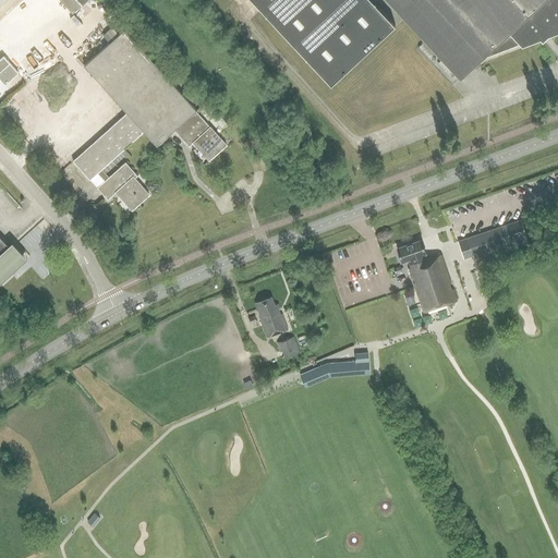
[(89,0),(61,0),(73,14),(89,0)]
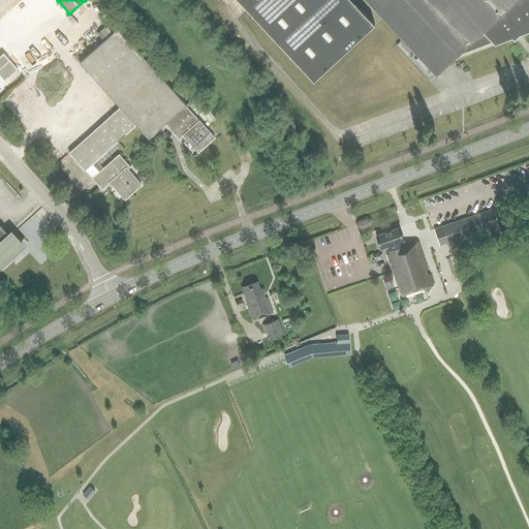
[(528,0),(239,0),(313,80),(374,24),(352,0),(366,0),(436,75),(458,56),(493,42),(495,43),(512,37),(514,40),(520,34),(528,30),(528,0)]
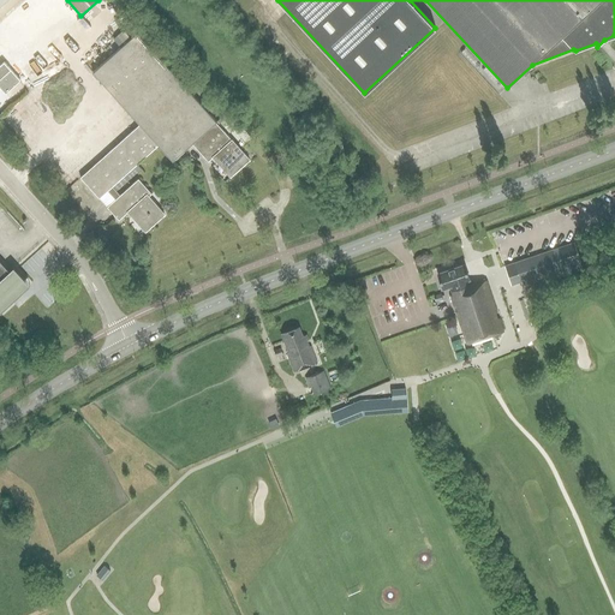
[(193,144),(216,121),(137,33),(132,37),(126,30),(115,40),(121,47),(93,73),(139,125),(81,178),(100,198),(102,196),(111,204),(107,208),(119,221),(131,210),(136,215),(133,218),(147,231),(165,215),(149,198),(153,195),(138,179),(121,195),(118,191),(132,179),(127,173),(157,147),(172,162),(193,144)]
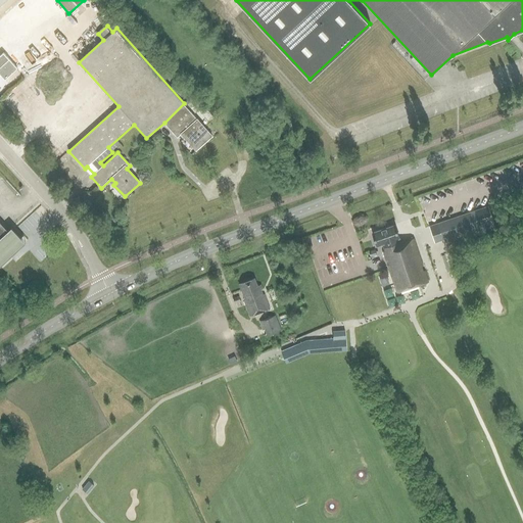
[(0,74),(5,80),(17,68),(3,53),(0,55),(0,74)]
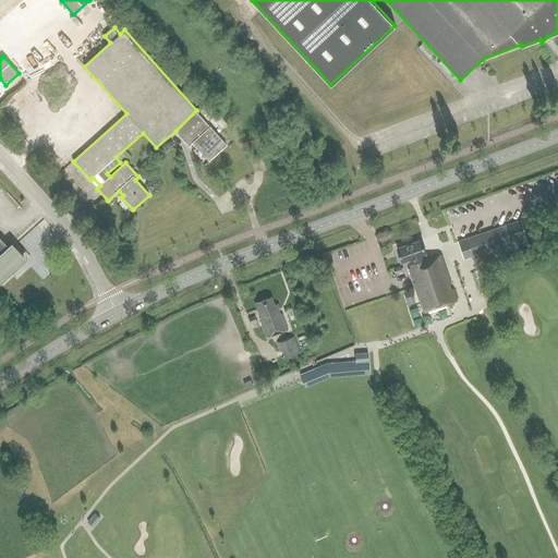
[(196,110),(176,131),(190,146),(193,143),(209,160),(226,145),(196,112),(197,111),(196,110)]
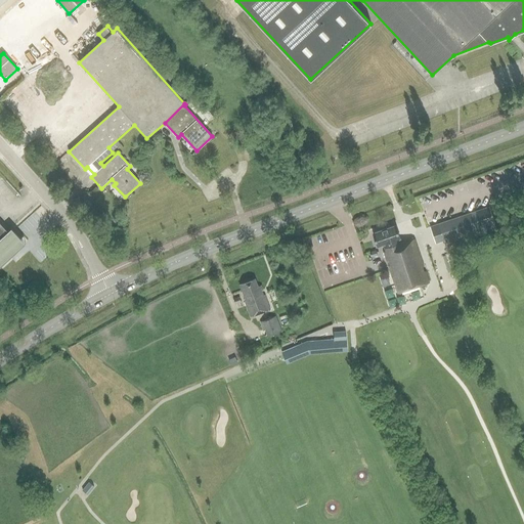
[(446,247),(478,235),(476,230),(477,229),(471,213),(438,224),(443,239),(444,239),(446,247)]
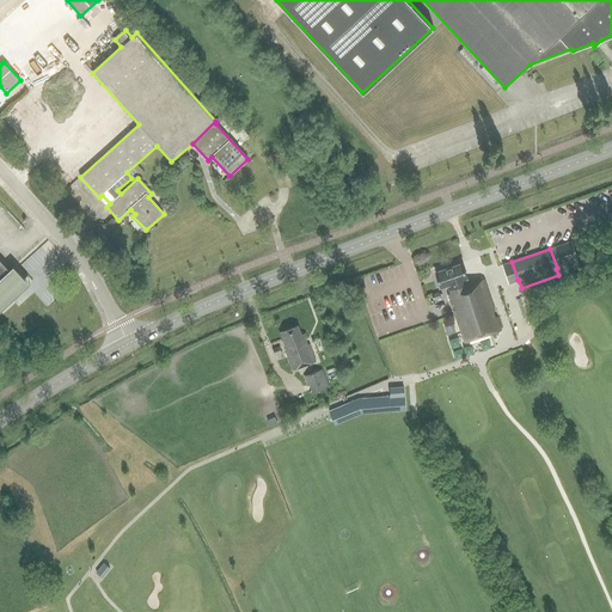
[(0,301),(7,295),(10,298),(19,289),(17,287),(25,279),(13,265),(10,270),(0,259),(0,301)]
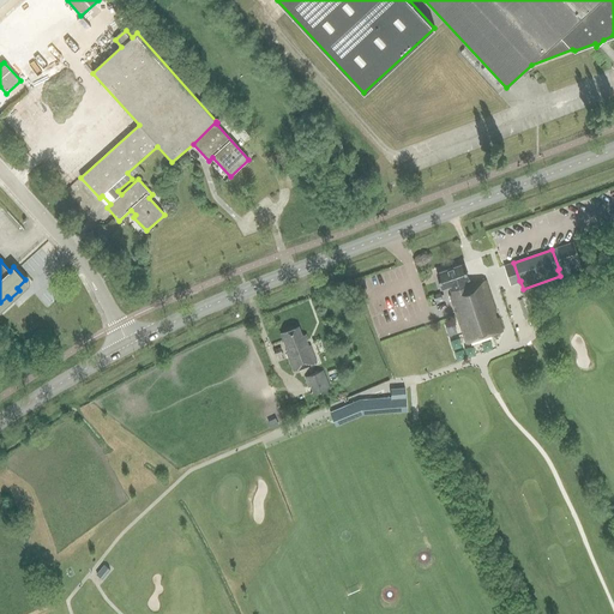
[(470,286),(468,280),(469,280),(463,264),(437,272),(443,288),(449,286),(452,294),(450,295),(465,343),(503,331),(486,280),(470,286)]
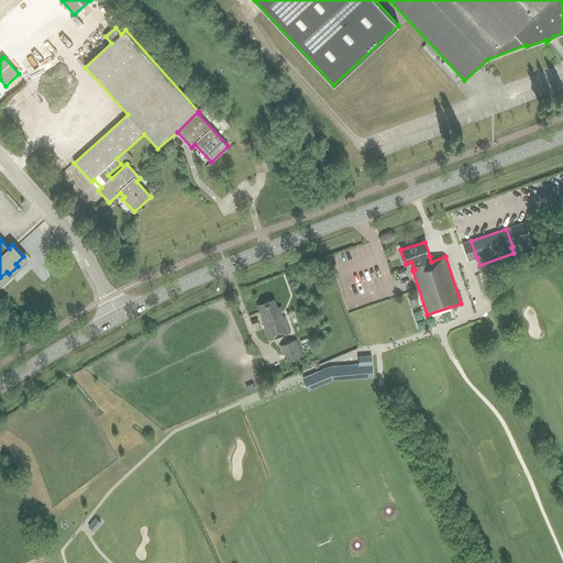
[(280,306),(276,307),(274,299),(257,305),(264,322),(262,323),(268,340),(290,332),(284,317),(280,318),(278,311),(282,310),(280,306)]
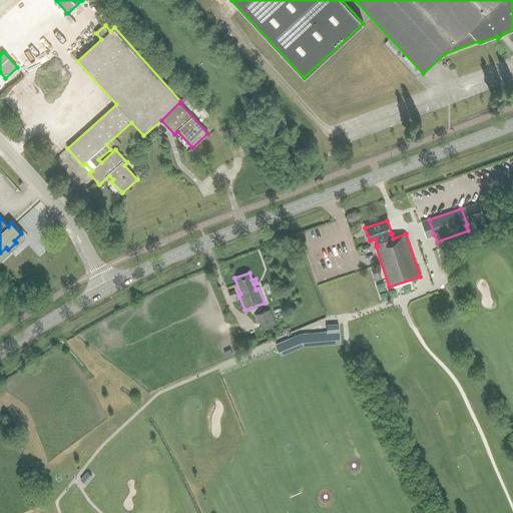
[(261,328),(260,328),(261,330),(277,324),(270,309),(254,316),(258,323),(260,323),(261,328)]
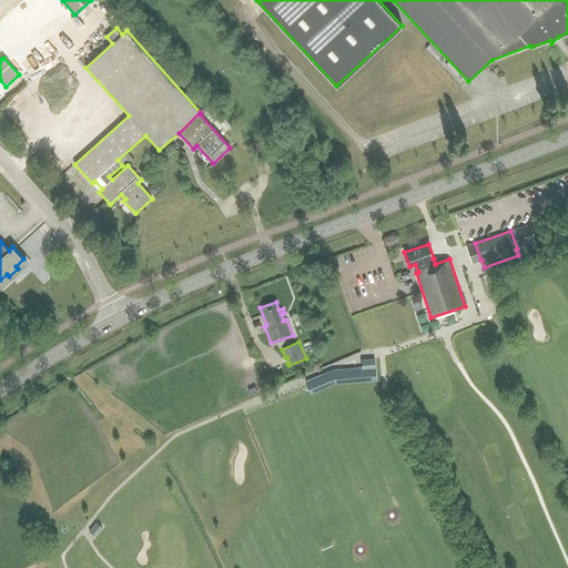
[(362,367),(333,369),(305,382),(312,394),(336,384),(377,381),(375,358),(362,359),(362,367)]
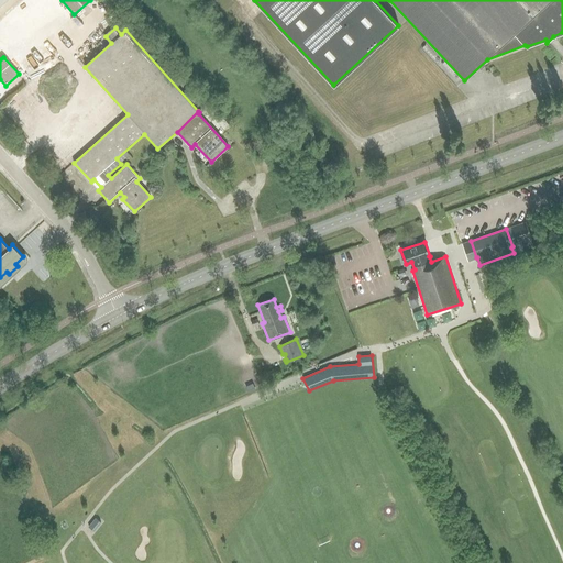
[(101,522),(96,518),(88,527),(94,531),(101,522)]
